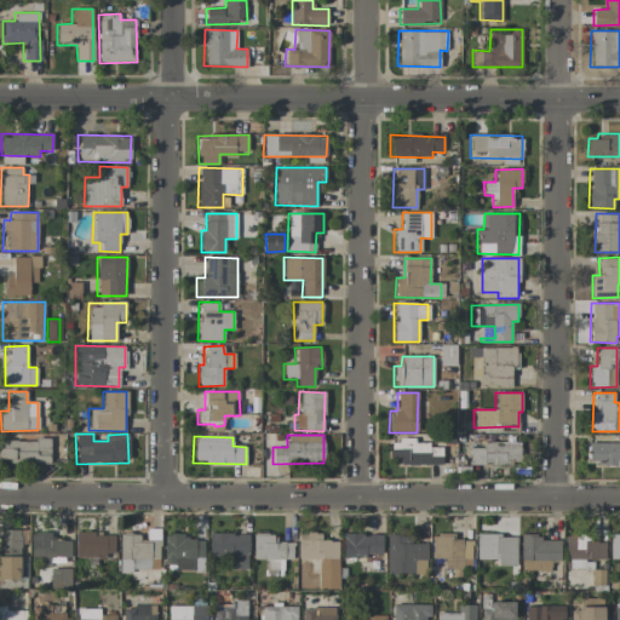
[(0,438),(0,458),(9,459),(9,463),(50,464),(51,441),(0,438)]
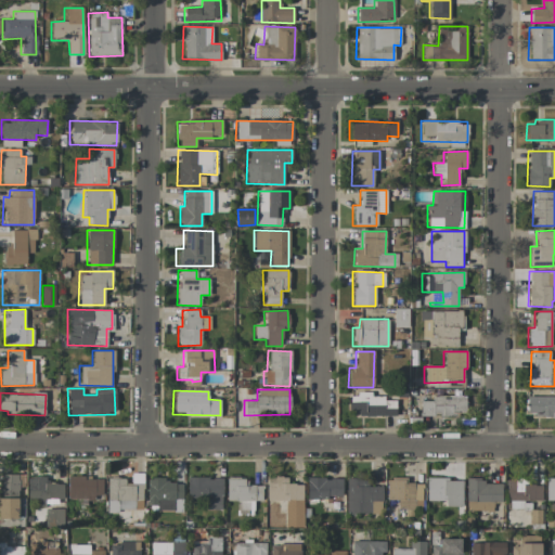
[(349,394),(348,415),(396,416),(396,401),(384,400),(384,395),(349,394)]
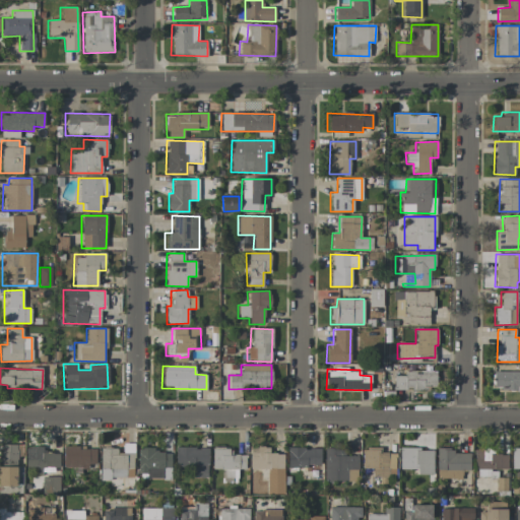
[(393,376),(393,389),(423,390),(423,385),(435,386),(436,372),(404,371),(404,376),(393,376)]
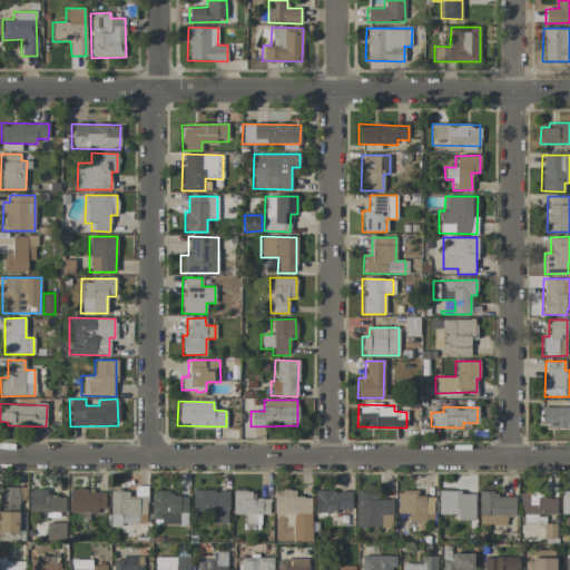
[(569,406),(540,406),(540,428),(569,428),(569,406)]
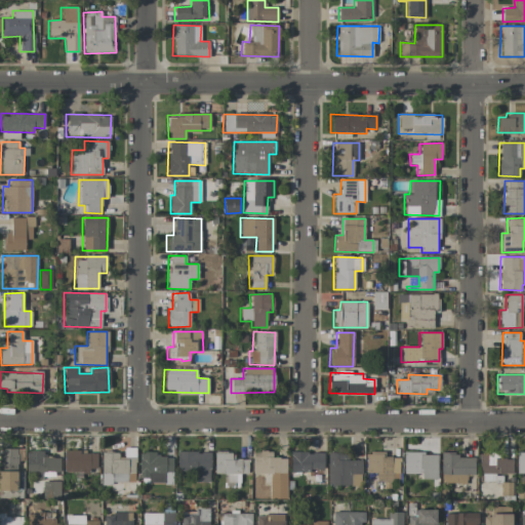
[(101,452),(99,483),(134,483),(134,448),(122,448),(122,452),(101,452)]
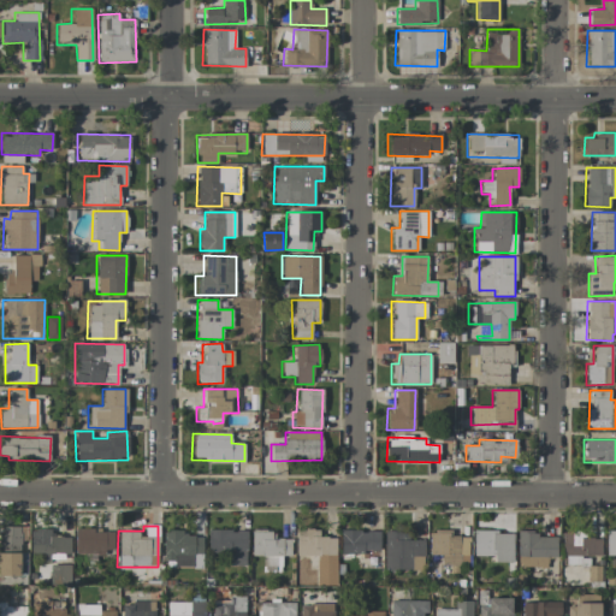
[(30,554),(42,552),(42,558),(71,558),(70,537),(51,537),(51,528),(29,529),(30,554)]
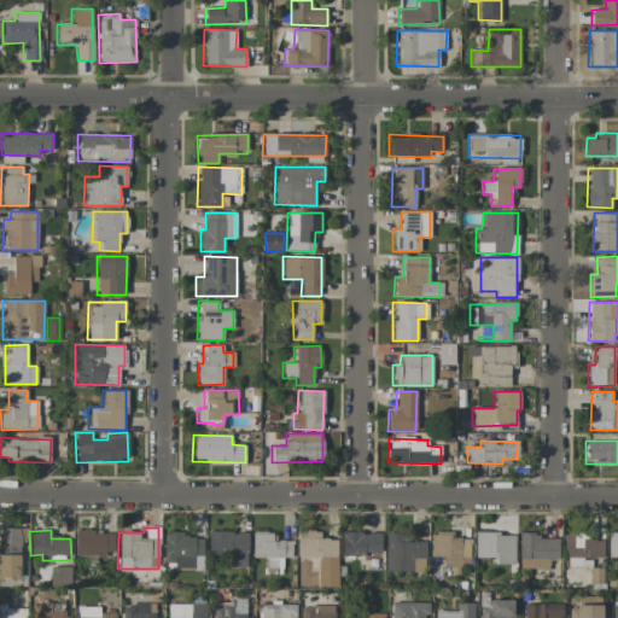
[(73,555),(105,557),(106,551),(114,552),(115,532),(74,530),(73,555)]
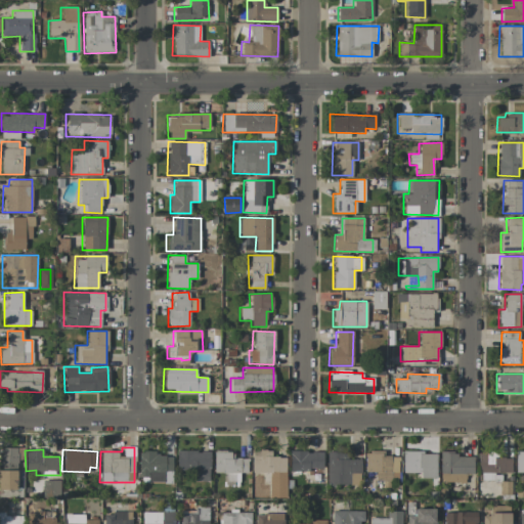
[(286,497),(286,457),(271,457),(271,449),(251,450),(251,473),(268,473),(268,497),(286,497)]
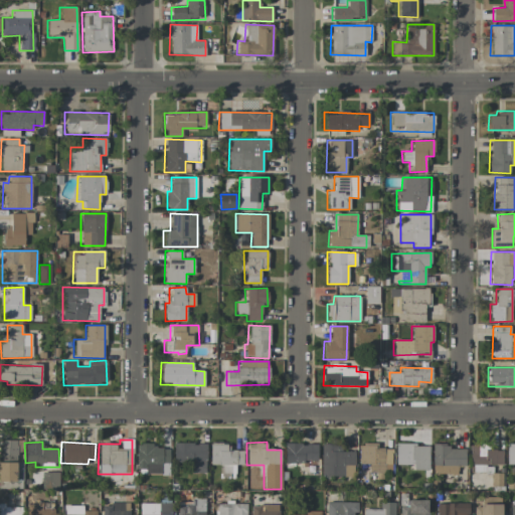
[(205,473),(206,444),(174,444),(174,465),(188,465),(188,473),(205,473)]
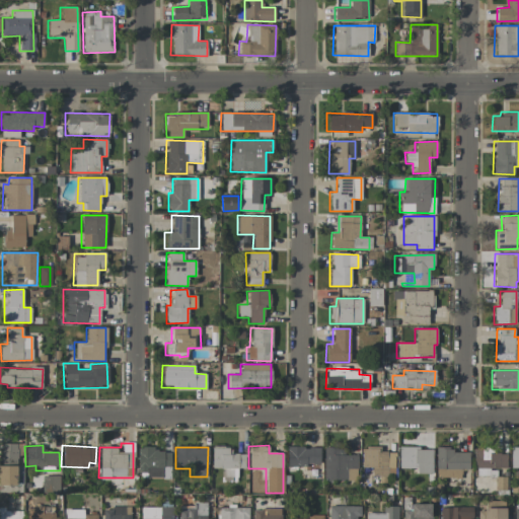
[(319,447),(287,447),(287,465),(319,466),(319,447)]
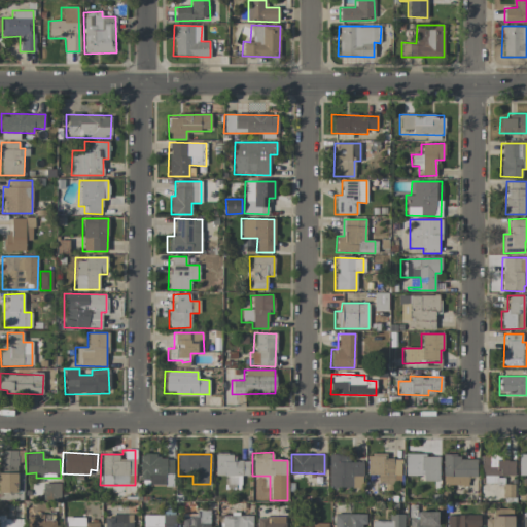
[(362,462),(349,461),(350,455),(328,454),(328,487),(361,488),(362,462)]
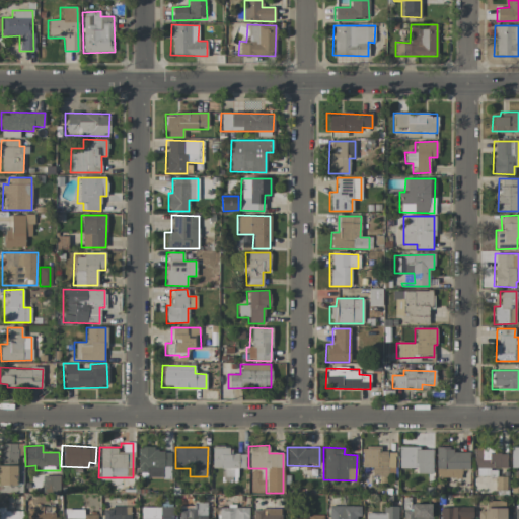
[(394,452),(380,452),(380,447),(360,447),(360,467),(371,467),(371,476),(394,476),(394,452)]
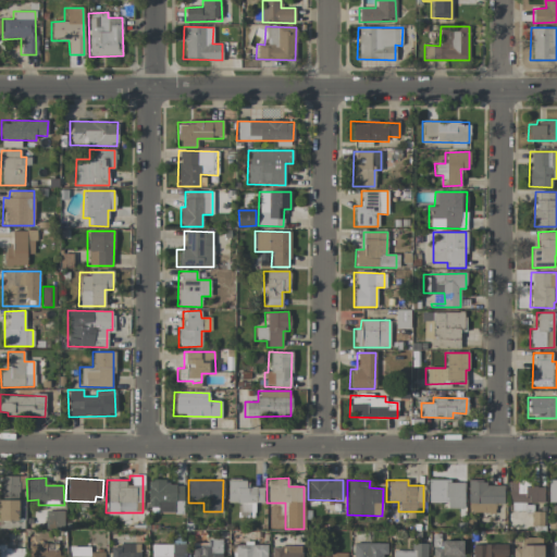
[(445,503),(445,508),(463,509),(465,481),(428,480),(426,503),(445,503)]
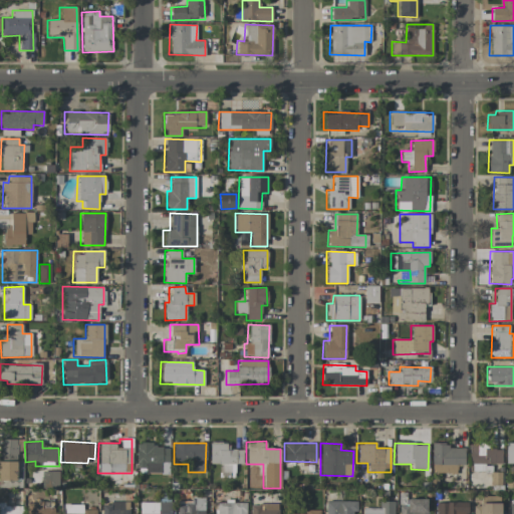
[(505,464),(513,463),(513,443),(505,444),(505,464)]
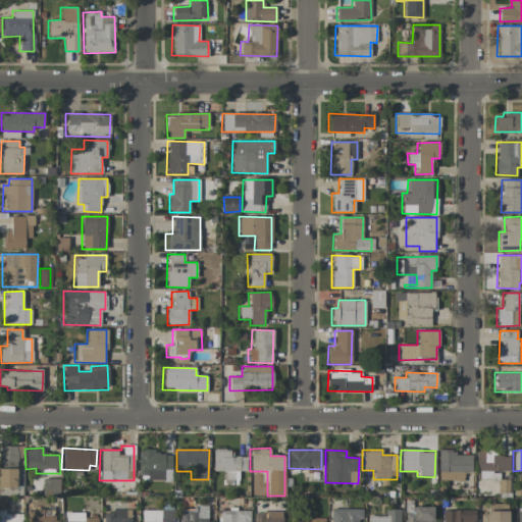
[(477,451),(477,478),(492,478),(492,471),(509,471),(509,456),(494,456),(494,451),(477,451)]
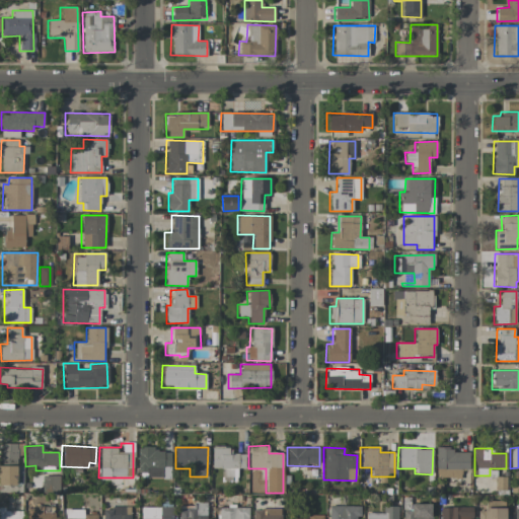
[(170,449),(137,449),(137,473),(147,473),(147,477),(170,478),(170,449)]
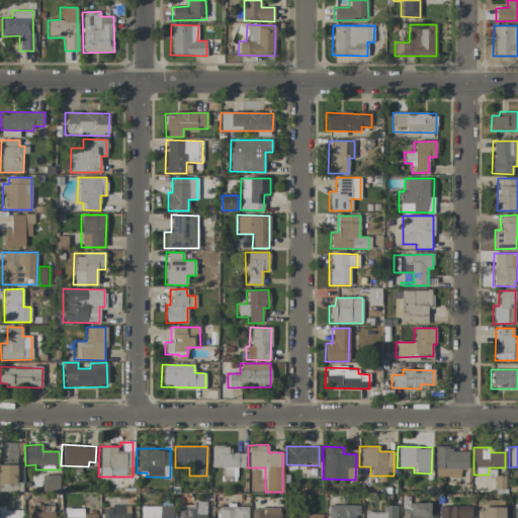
[(467,468),(468,449),(435,448),(434,477),(459,478),(460,468),(467,468)]
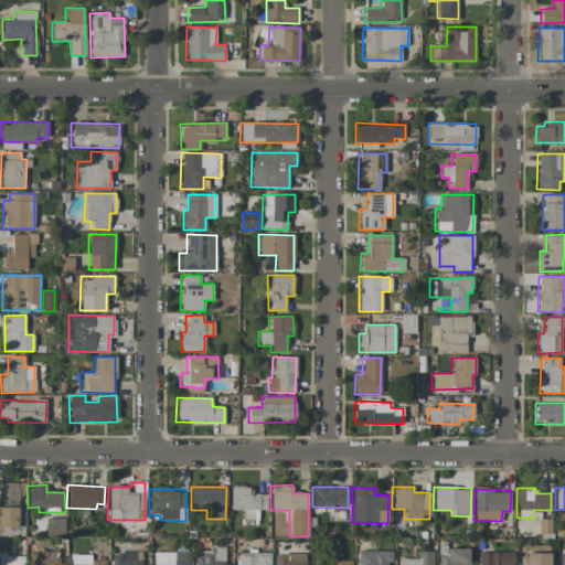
[(0,526),(23,528),(22,508),(0,508),(0,526)]
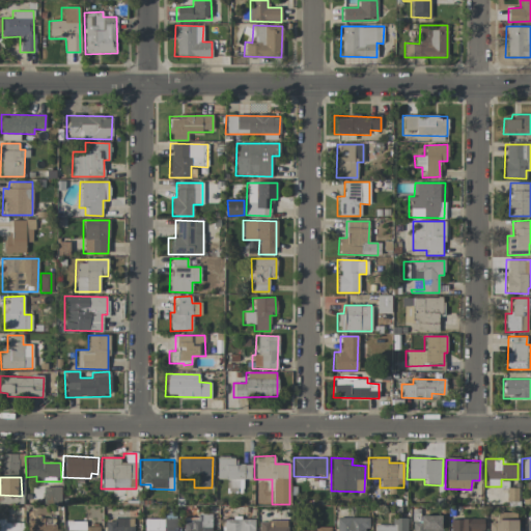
[(59,504),(60,487),(42,486),(42,503),(59,504)]
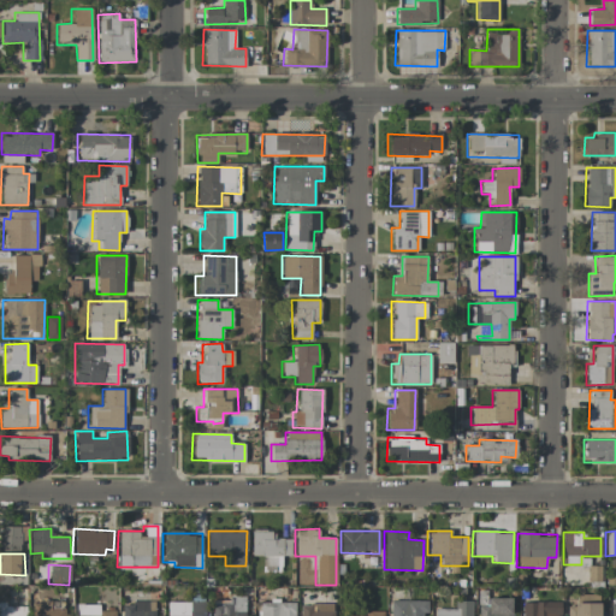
[(0,615),(25,615),(27,606),(6,606),(6,587),(0,586),(0,615)]
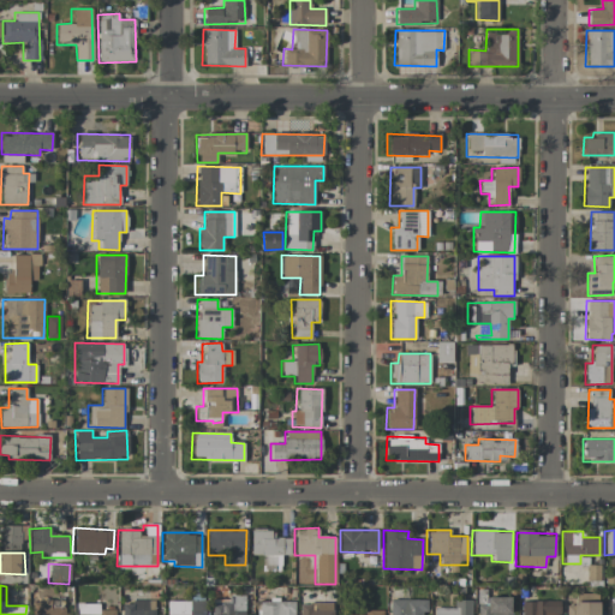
[(565,614),(599,614),(599,593),(574,593),(574,605),(566,605),(565,614)]
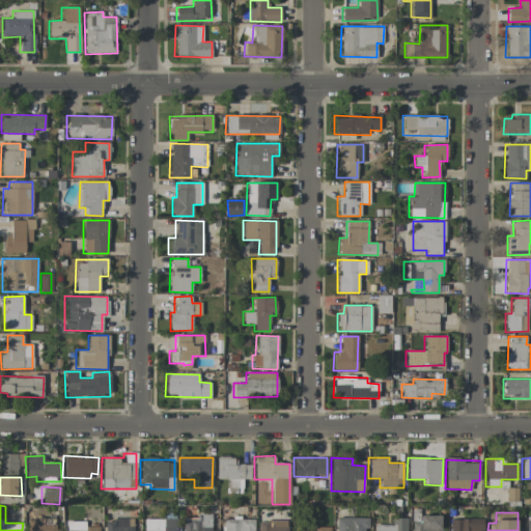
[(212,530),(212,515),(183,515),(182,530),(212,530)]
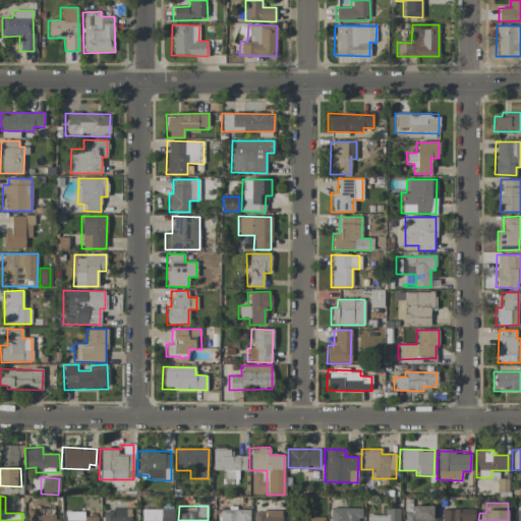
[(431,520),(432,506),(406,506),(405,520),(431,520)]
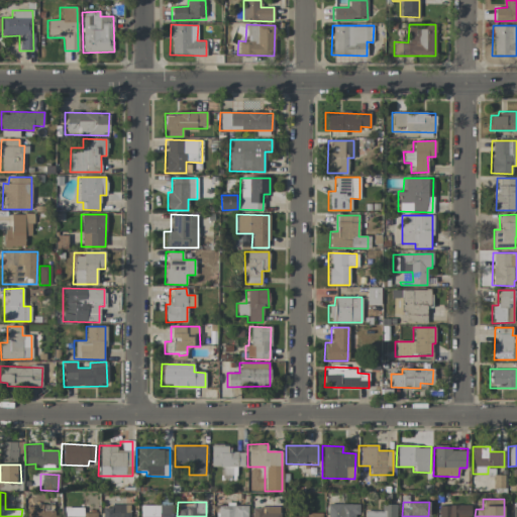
[(55,516),(55,504),(27,505),(27,516),(55,516)]
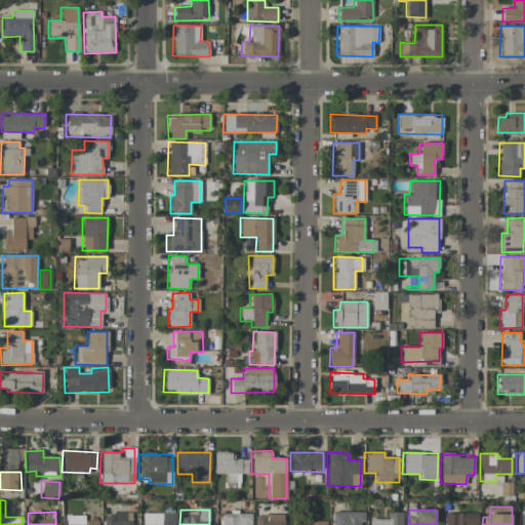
[(330,524),(362,524),(362,523),(364,523),(364,513),(331,512),(330,524)]
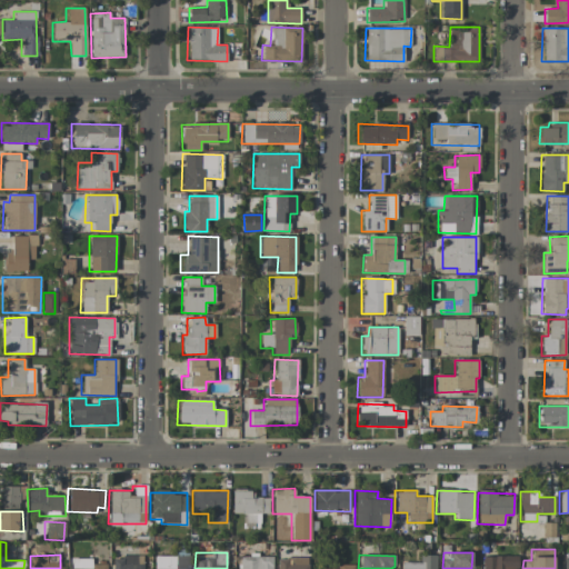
[(436,568),(436,556),(420,555),(420,562),(400,561),(399,568),(436,568)]
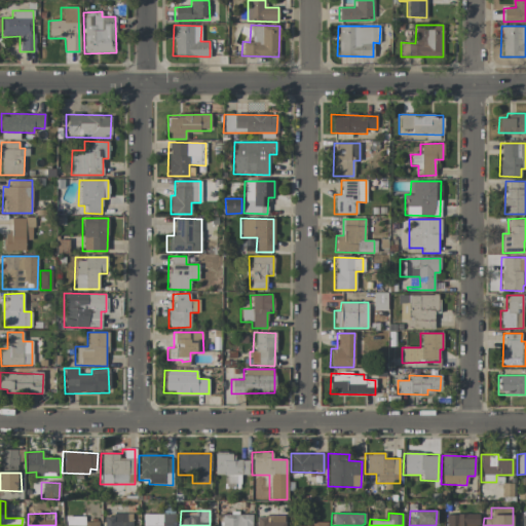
[(175,525),(175,514),(141,514),(141,525),(175,525)]
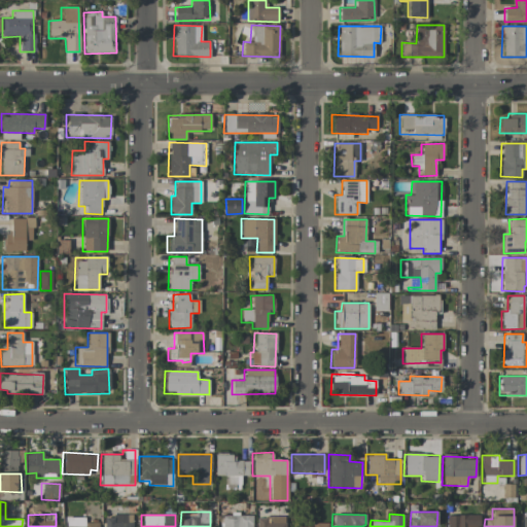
[(252,526),(252,516),(220,515),(219,526),(252,526)]
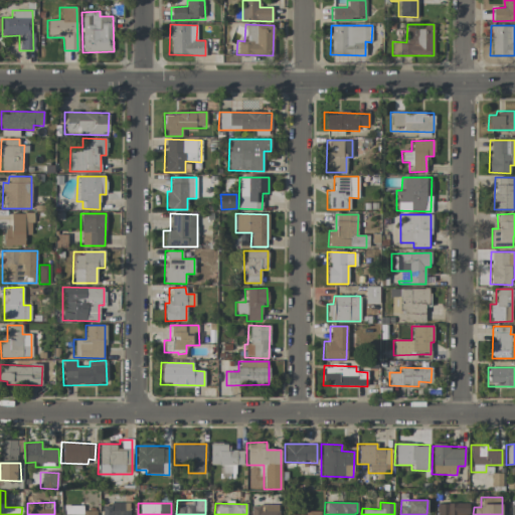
[(436,504),(436,514),(468,514),(468,503),(436,504)]
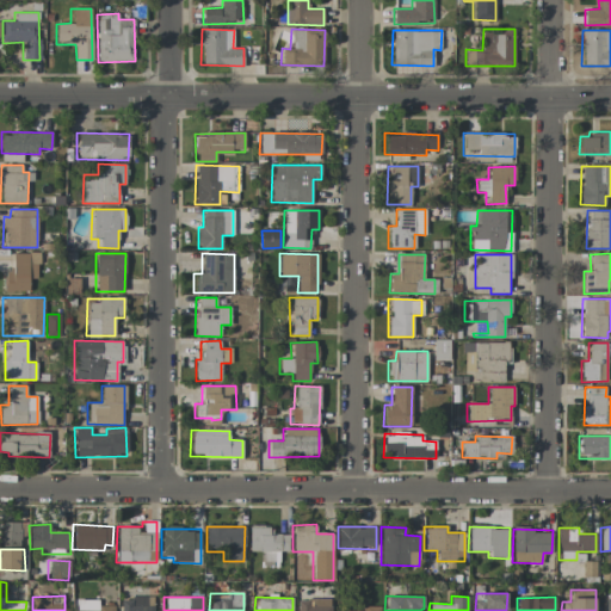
[(154,610),(155,598),(121,598),(119,610),(154,610)]
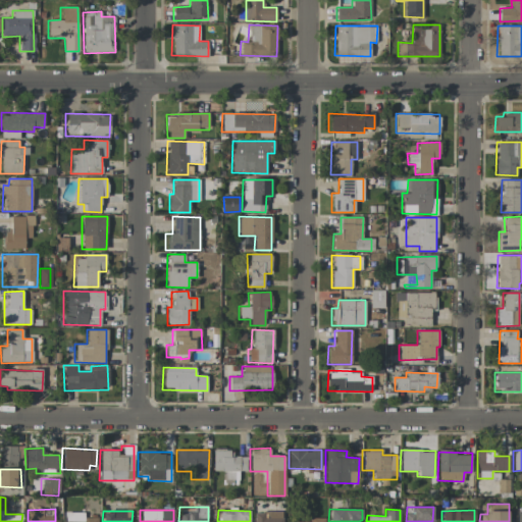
[(281,521),(282,512),(254,511),(253,521),(281,521)]
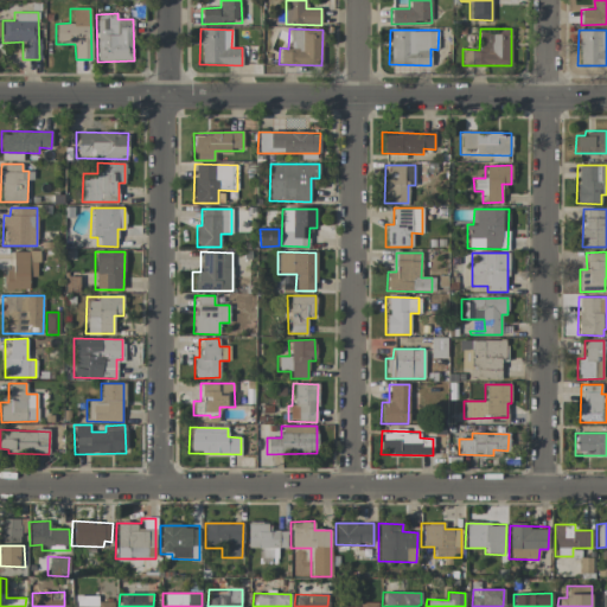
[(113,606),(113,601),(97,602),(97,595),(74,596),(74,606),(113,606)]
